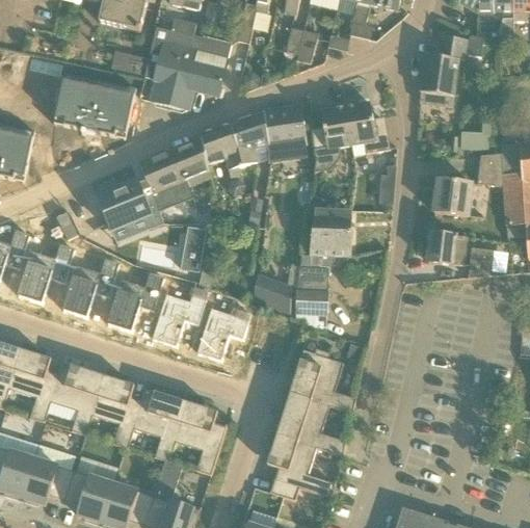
[(70,0),(79,2),(79,0),(103,0),(98,22),(138,31),(146,0),(153,2),(153,0),(70,0)]
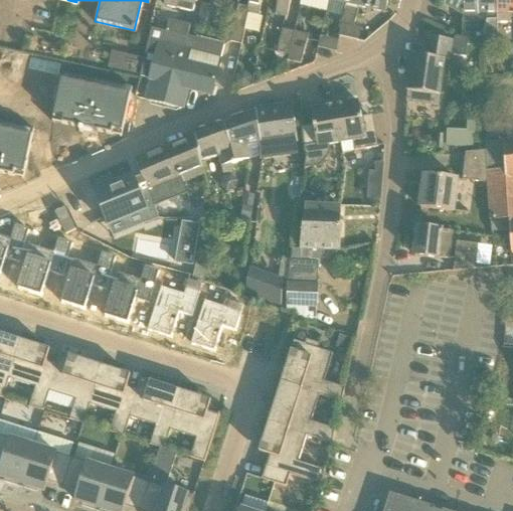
[(191,10),(193,3),(193,0),(165,0),(164,3),(191,10)]
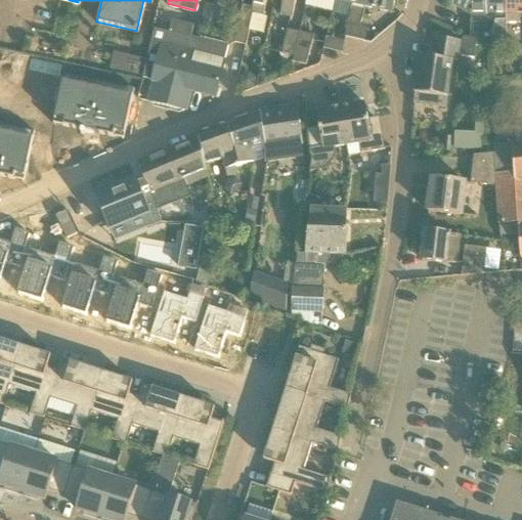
[(252,0),(251,4),(242,2),(232,39),(245,42),(252,11),(261,13),(263,0),(252,0)]
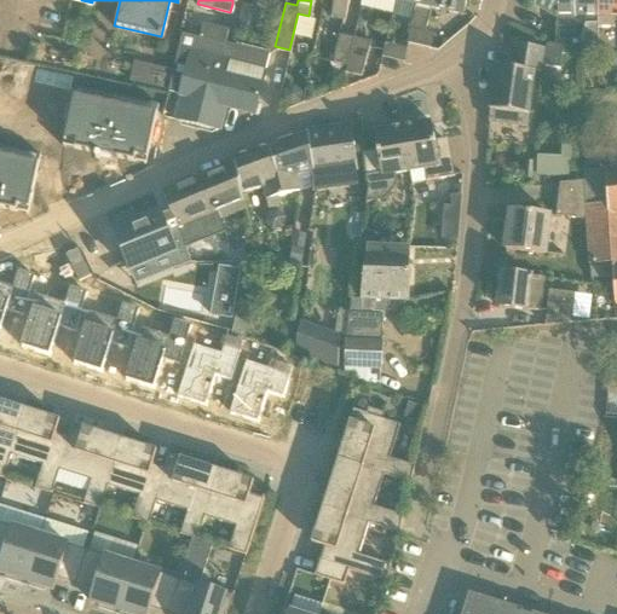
[(332,0),(329,13),(344,17),(346,0),(332,0)]
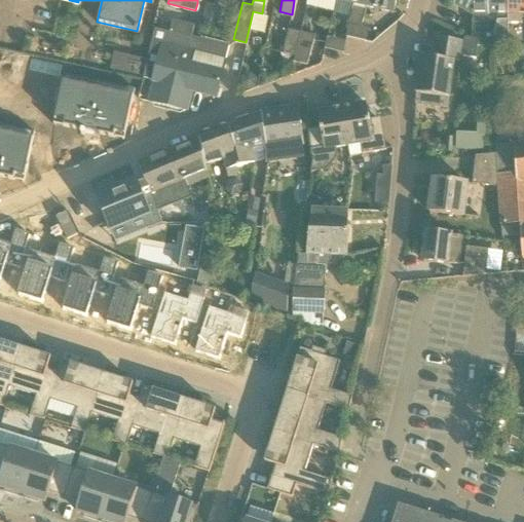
[(365,3),(365,0),(348,0),(352,1),(350,11),(363,14),(366,4),(365,3)]
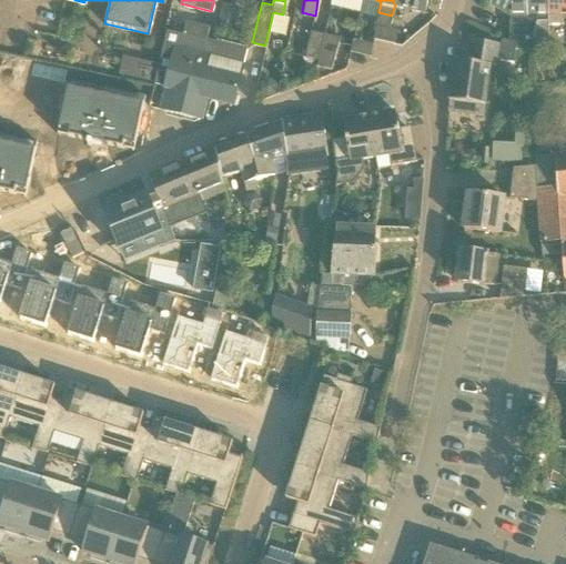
[(424,10),(425,0),(394,0),(394,3),(395,4),(424,10)]
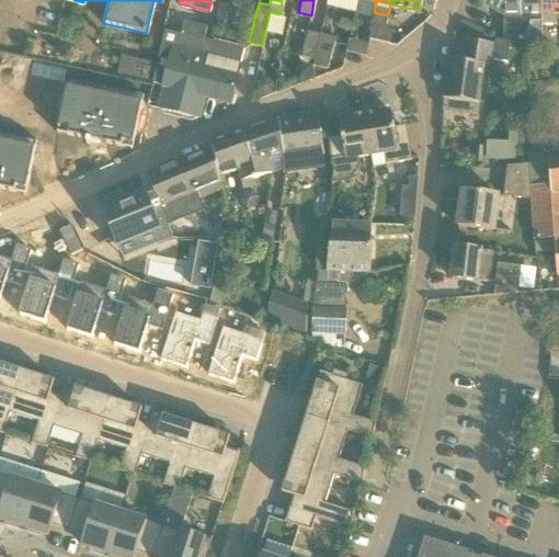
[(502,12),(502,31),(502,38),(494,37),(491,56),(505,59),(508,45),(523,46),(523,35),(526,36),(531,20),(540,20),(539,0),(482,0),(481,1),(483,2),(501,12),(502,12)]
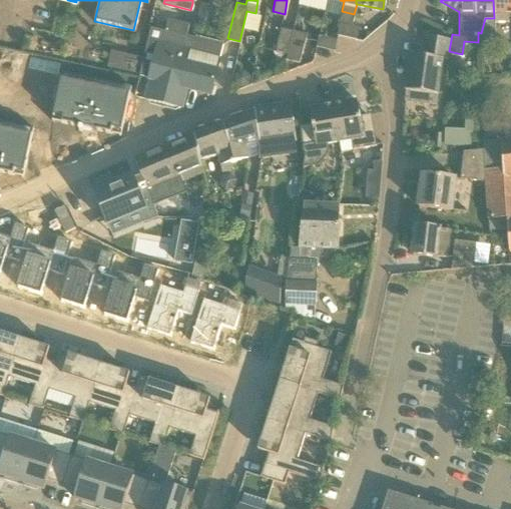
[(493,0),(494,18),(494,21),(507,21),(507,11),(510,10),(510,0),(493,0)]
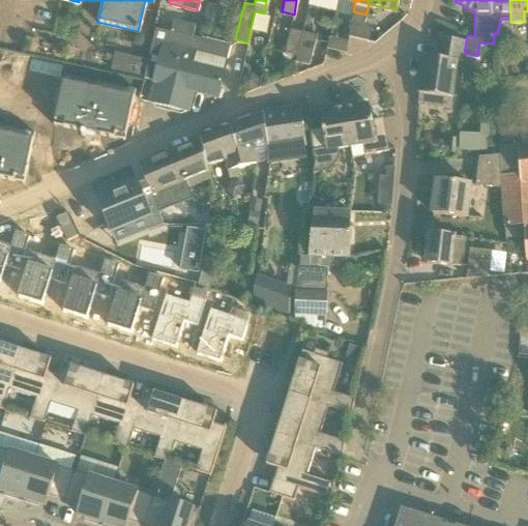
[(363,25),(365,15),(353,11),(350,22),(363,25)]
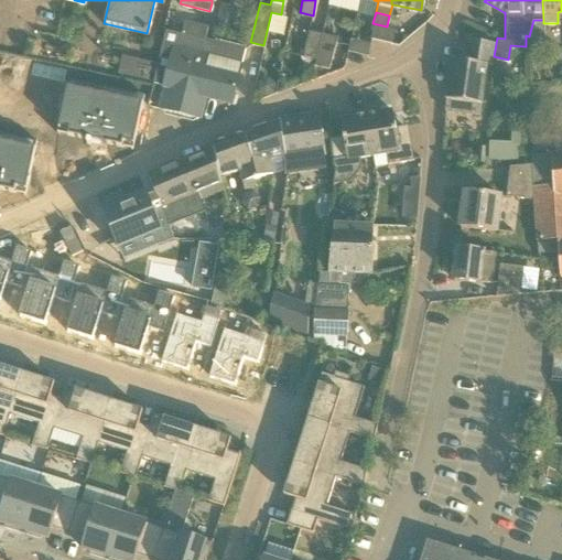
[(184,19),(181,32),(203,38),(206,24),(184,19)]
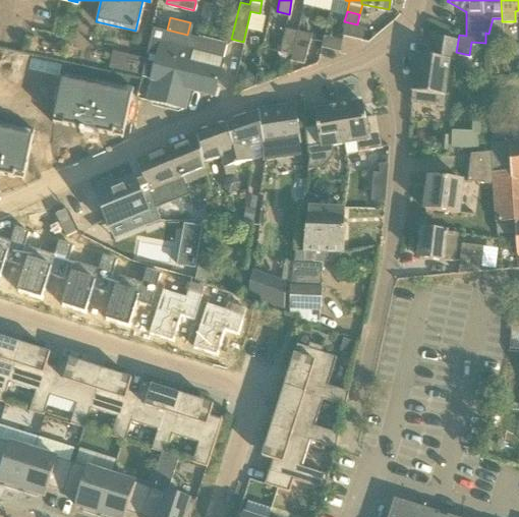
[(493,18),(488,34),(496,34),(502,35),(502,21),(502,18),(493,18)]
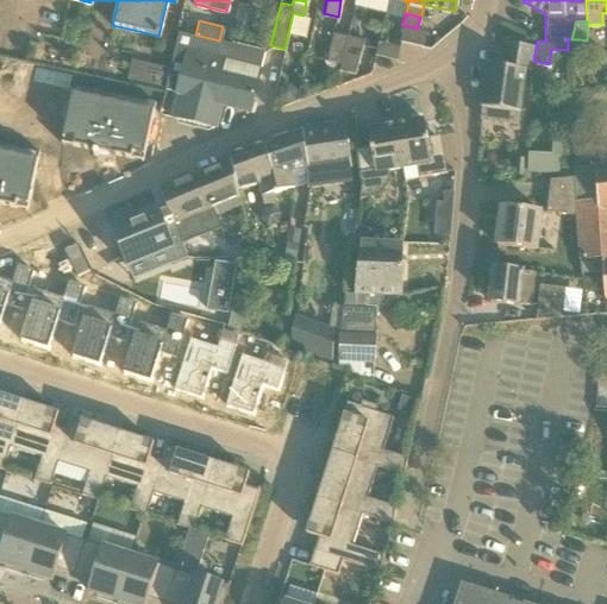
[(219,41),(195,35),(177,30),(164,87),(177,90),(171,114),(216,125),(221,101),(249,108),(263,51),(227,42),(219,41)]
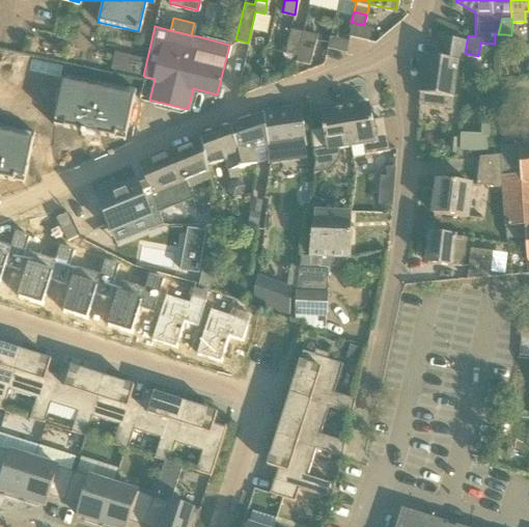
[(296,54),(302,29),(289,27),(284,51),(296,54)]
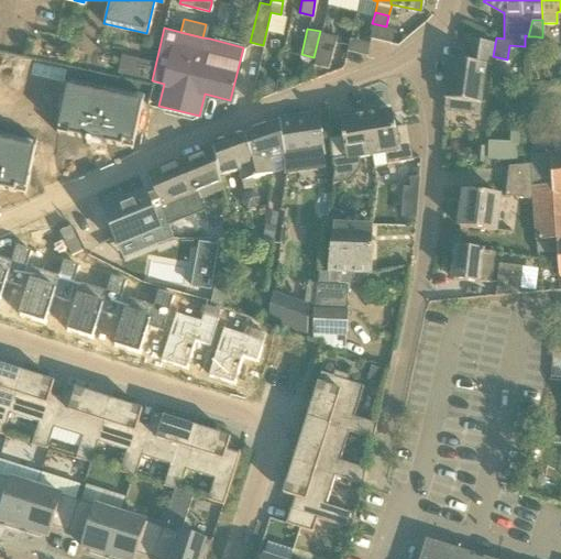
[(320,31),(314,57),(312,63),(328,67),(336,35),(320,31)]
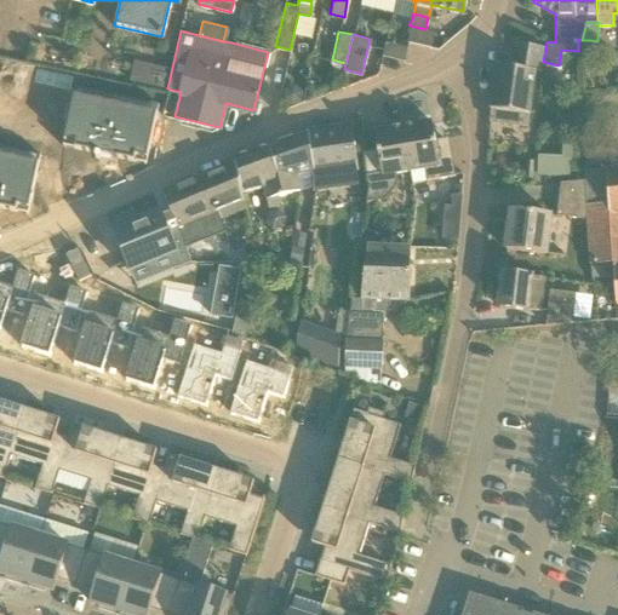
[(578,51),(578,53),(590,53),(590,40),(582,40),(578,39),(578,51)]
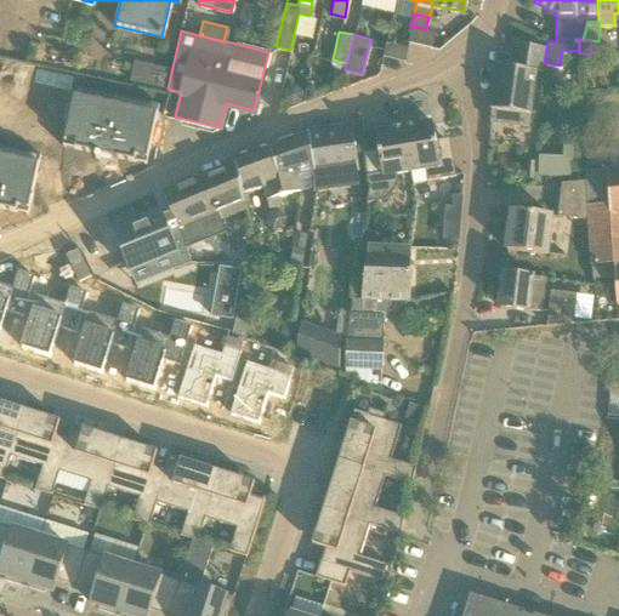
[(526,123),(534,69),(540,69),(544,45),(514,41),(510,64),(495,63),(490,107),(489,119),(526,123)]
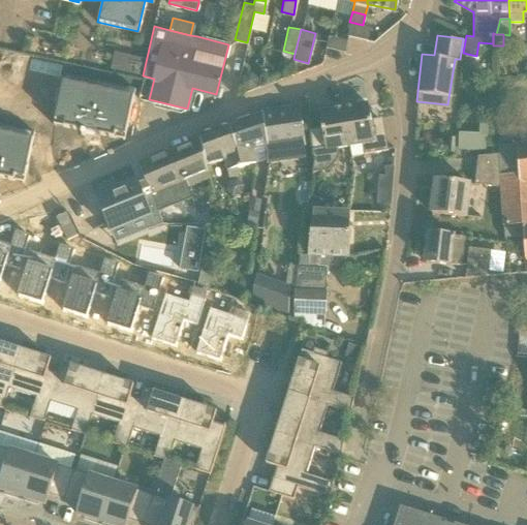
[(63,71),(53,122),(123,137),(134,87),(63,71)]
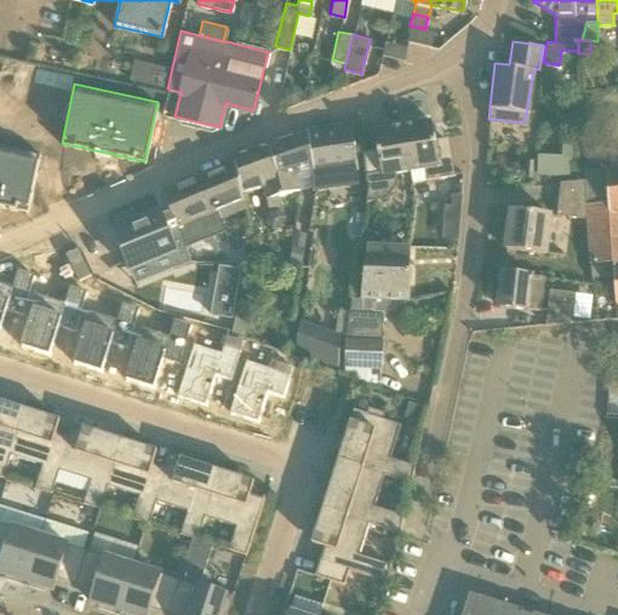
[(411,180),(425,178),(455,173),(448,141),(434,143),(430,118),(417,120),(416,116),(400,119),(408,168),(410,168),(411,180)]
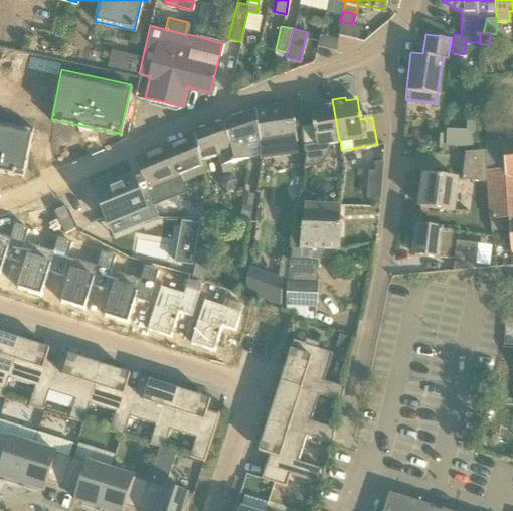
[(328,142),(339,140),(332,99),(320,101),(321,104),(309,106),(313,127),(301,129),(306,155),(304,166),(317,163),(322,160),(327,153),(329,147),(328,142)]
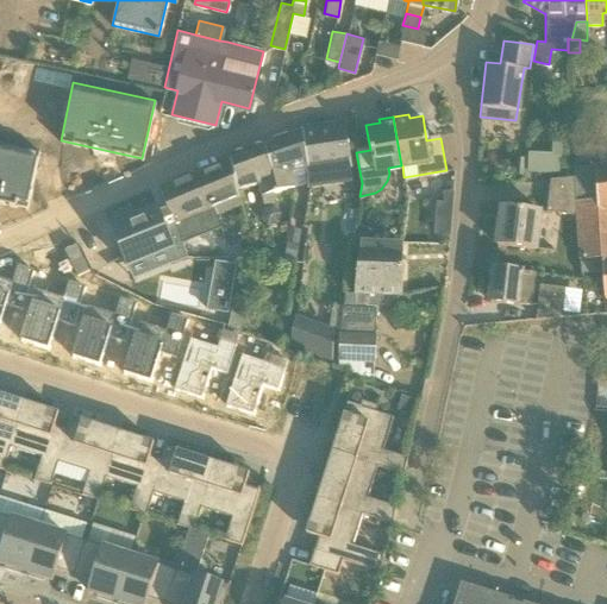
[(333,158),(348,156),(342,120),(340,120),(300,127),(307,163),(305,164),(307,184),(336,181),(335,164),(333,158)]
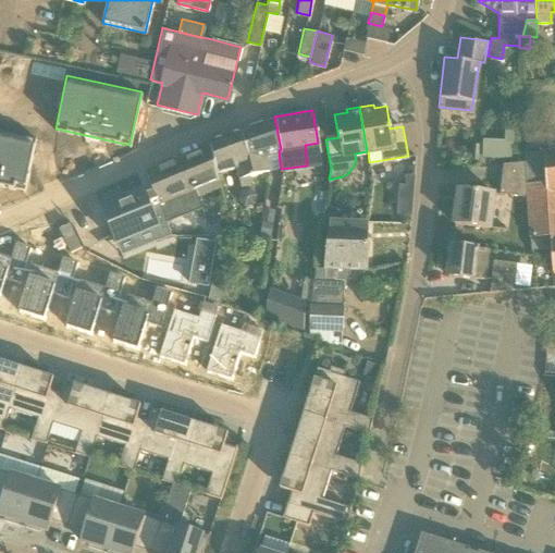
[(270,151),(279,150),(281,149),(274,117),(274,118),(241,128),(247,158),(264,154),(264,157),(266,157),(271,156),(270,151)]
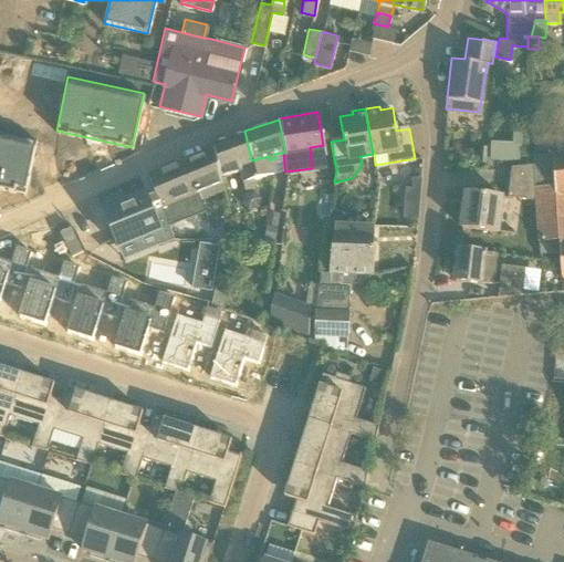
[(0,187),(23,193),(35,138),(0,131),(0,187)]
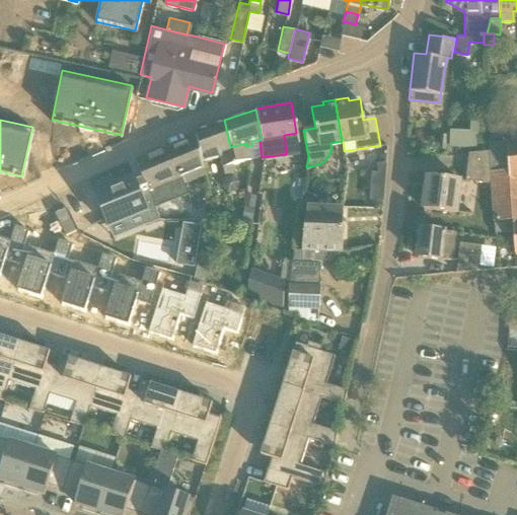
[(249,157),(247,146),(246,146),(246,143),(230,147),(224,120),(196,130),(196,133),(202,159),(202,158),(220,154),(222,168),(224,172),(234,169),(232,161),(249,157)]
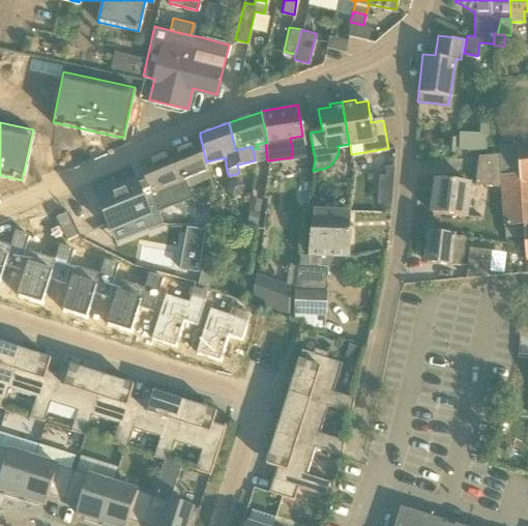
[(458,130),(457,148),(477,148),(477,130),(458,130)]
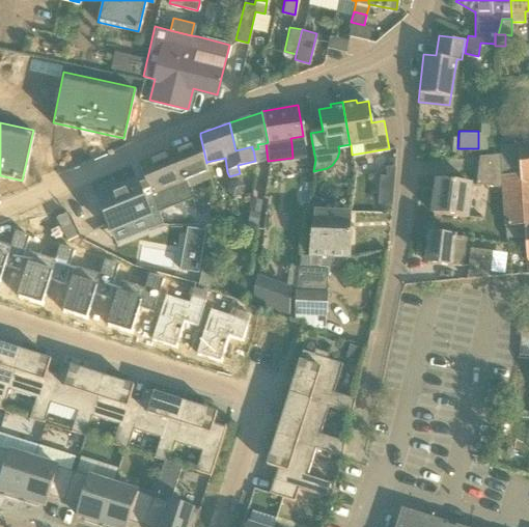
[(209,169),(206,163),(200,136),(169,149),(182,179),(186,178),(209,169)]
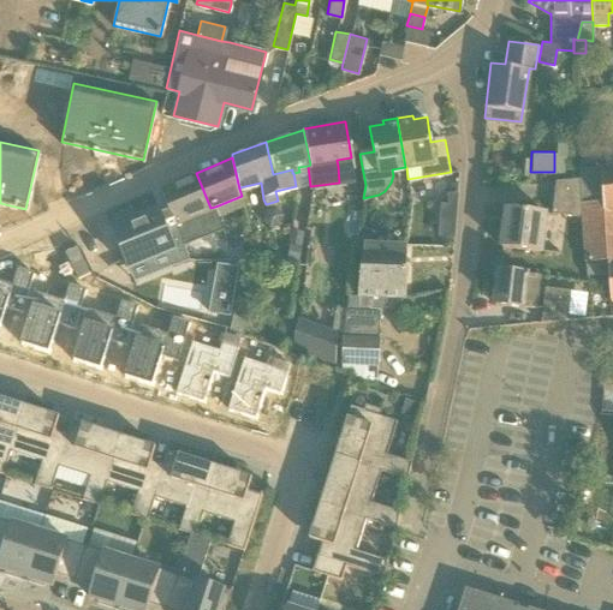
[(612,162),(599,165),(578,166),(578,175),(581,215),(585,271),(606,270),(608,298),(612,298),(612,162)]
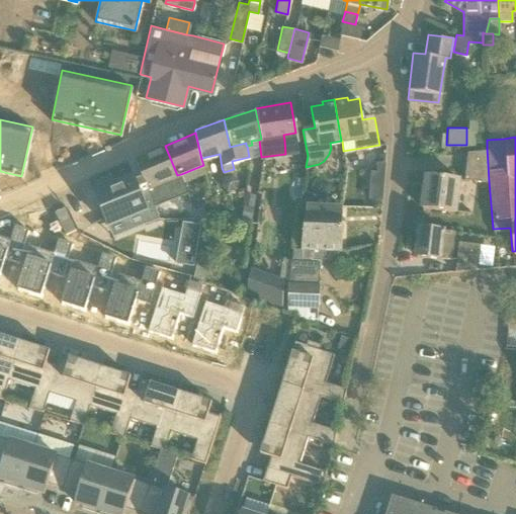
[(184,181),(181,174),(177,175),(165,146),(135,158),(141,176),(146,188),(163,181),(171,200),(189,193),(184,181)]
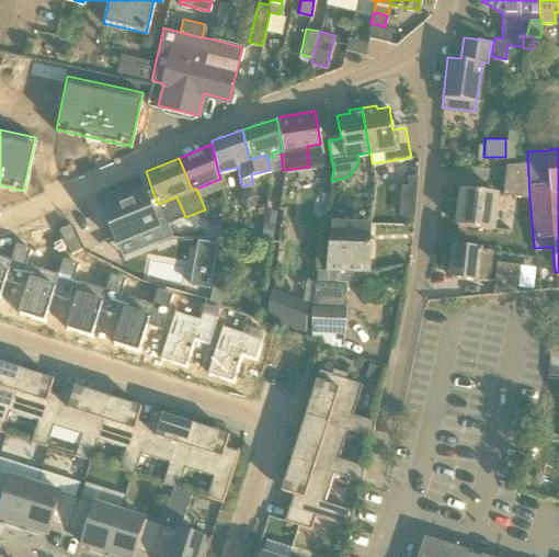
[(501,193),(529,196),(527,160),(505,162),(501,193)]
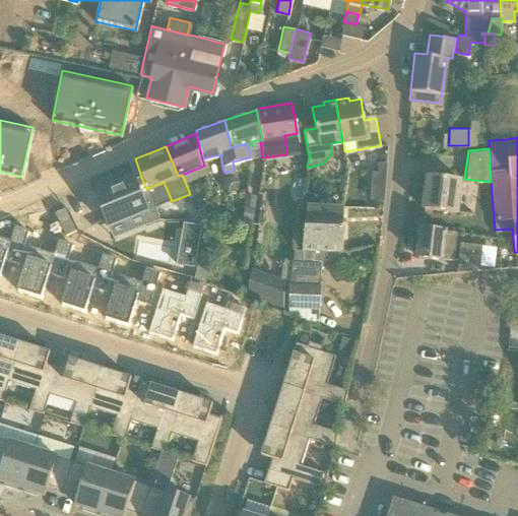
[(378,171),(385,171),(386,160),(376,162),(378,171)]
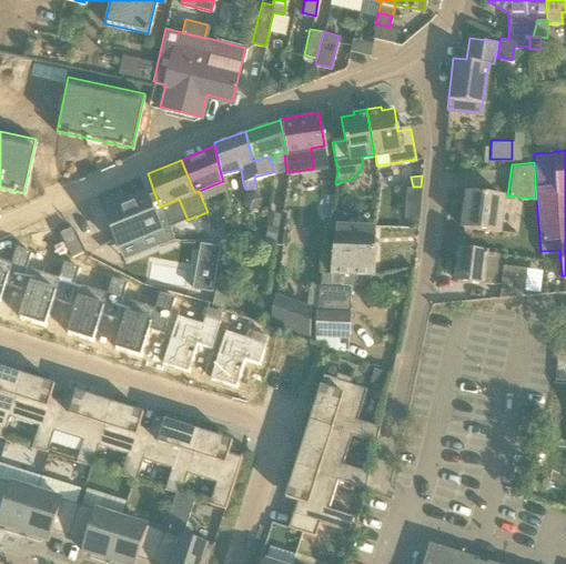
[(160,207),(154,193),(147,195),(144,191),(130,198),(131,200),(104,211),(118,245),(160,229),(152,209),(160,207)]
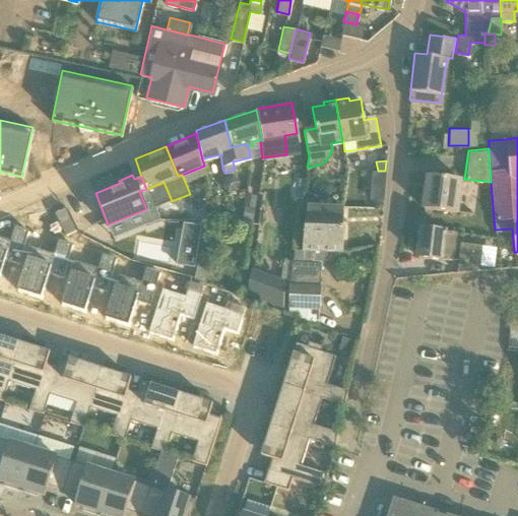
[(423,206),(456,210),(460,179),(427,175),(423,206)]
